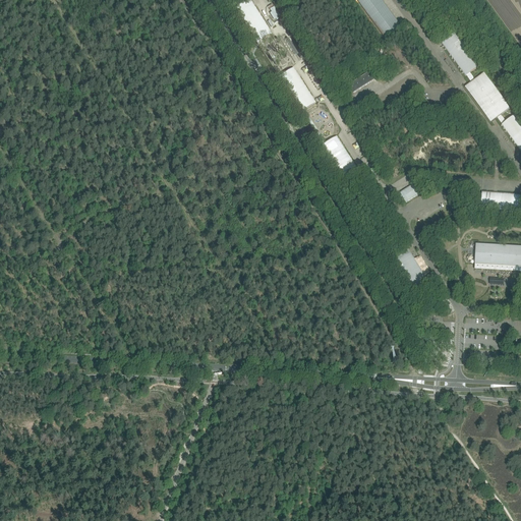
[(272,35),(249,0),(235,9),(257,44),(272,35)]
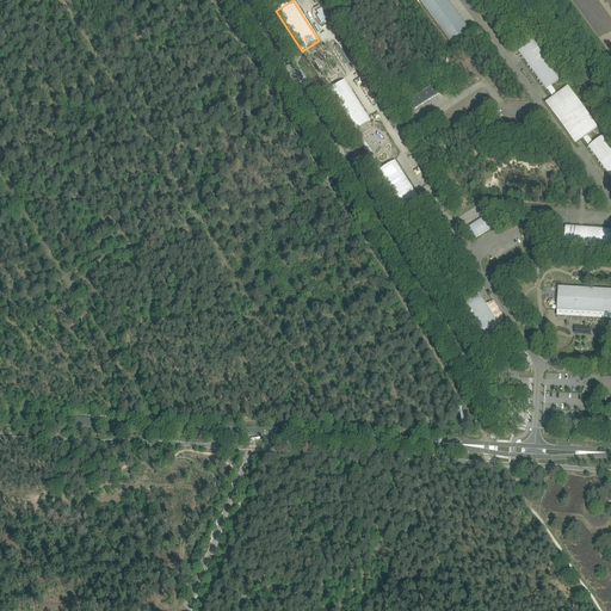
[(418,0),(452,47),(471,32),(446,0),(418,0)]
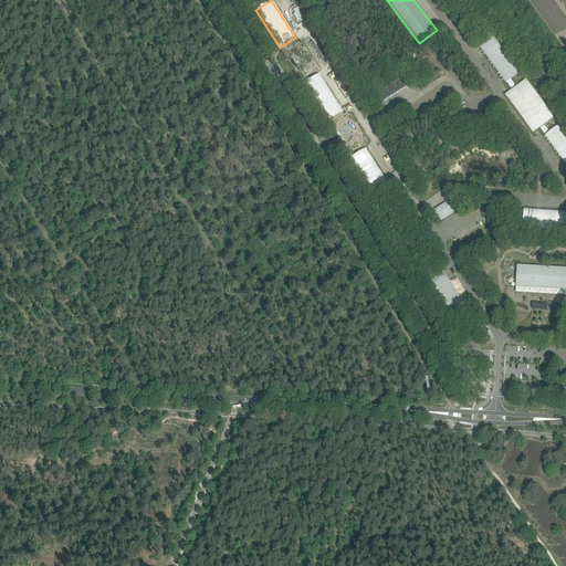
[(306,10),(301,1),(297,3),(303,12),(306,10)]
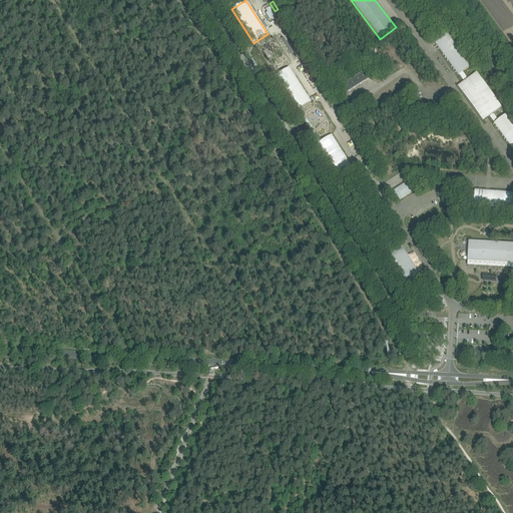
[(459,75),(464,82),(458,86),(483,121),(490,117),(495,123),(494,124),(512,148),(512,120),(508,114),(499,120),(494,114),(503,107),(477,72),(468,79),(463,72),(472,65),(448,33),(435,43),(459,75)]
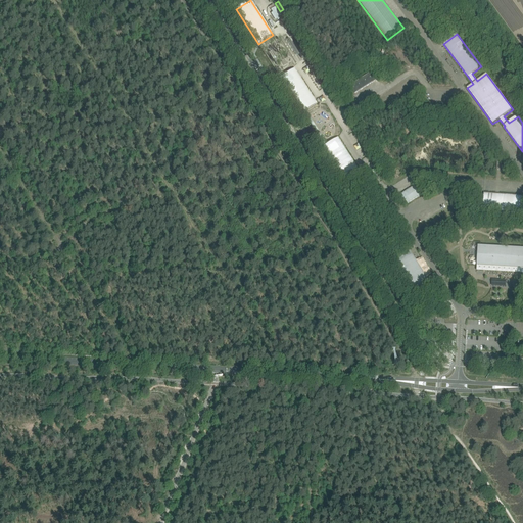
[(317,103),(294,69),(280,78),(302,112),(303,112),(305,110),(317,103)]
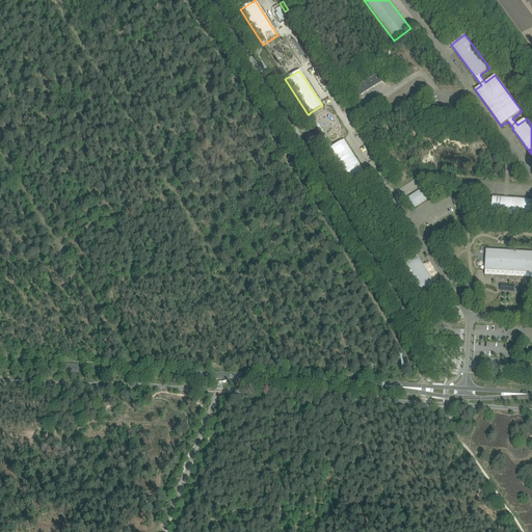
[(361,96),(381,82),(376,74),(355,87),(361,96)]
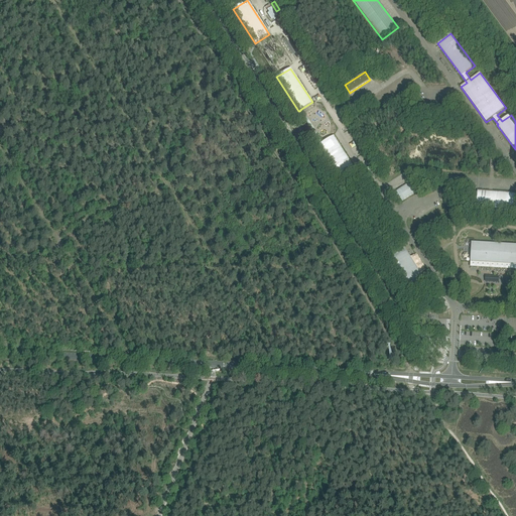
[(420,111),(443,112),(444,103),(420,102),(420,111)]
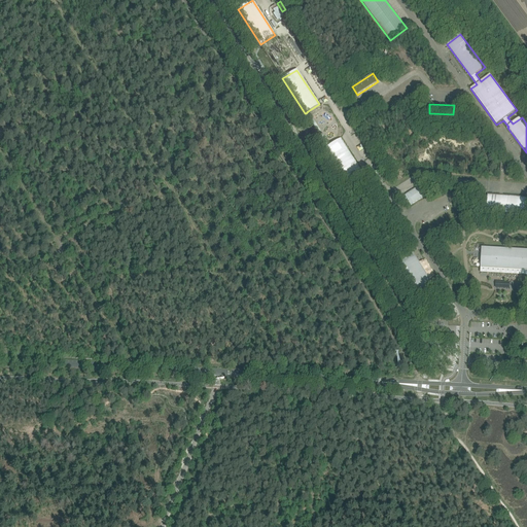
[(327,148),(329,146),(311,115),(308,111),(306,113),(327,148)]
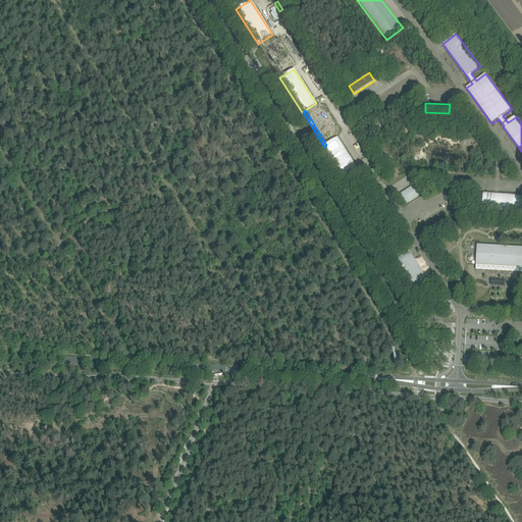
[(345,181),(360,172),(337,138),(326,145),(324,147),(323,147),(345,181)]
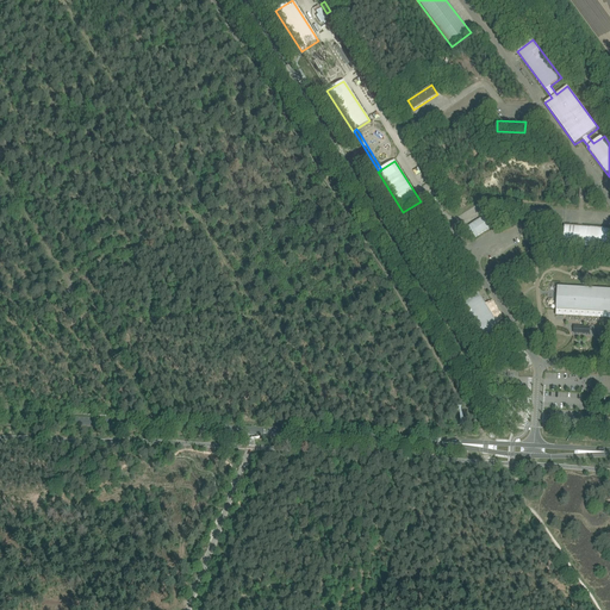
[(485,216),(468,226),(475,237),(492,226),(485,216)]
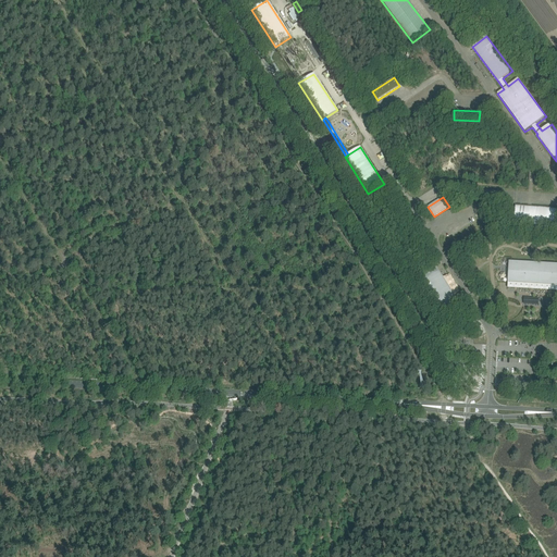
[(556,227),(556,209),(516,207),(515,224),(535,226),(556,227)]
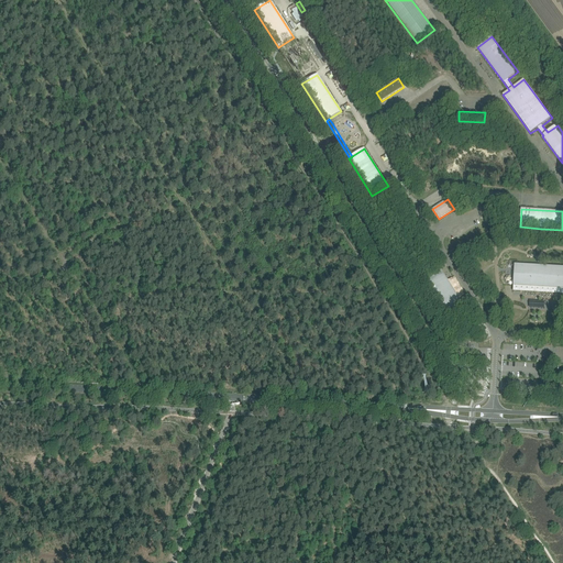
[(417,221),(412,223),(418,231),(422,228),(417,221)]
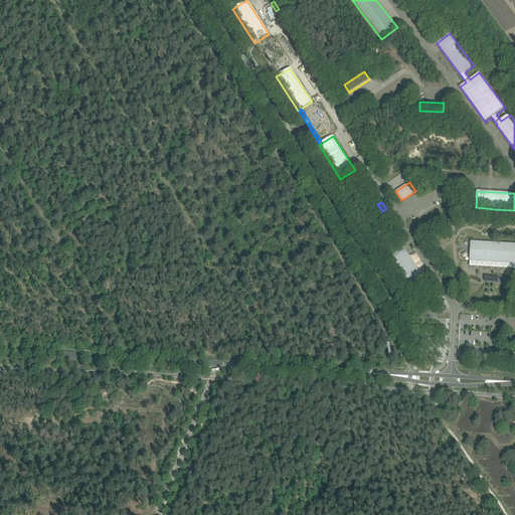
[(470,262),(514,264),(514,244),(494,243),(471,242),(470,262)]
